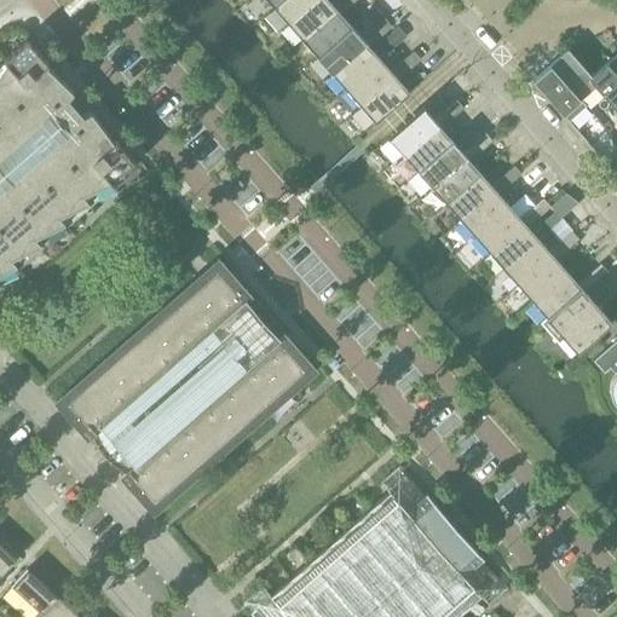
[(284,0),(275,10),(289,26),(317,0),(284,0)]
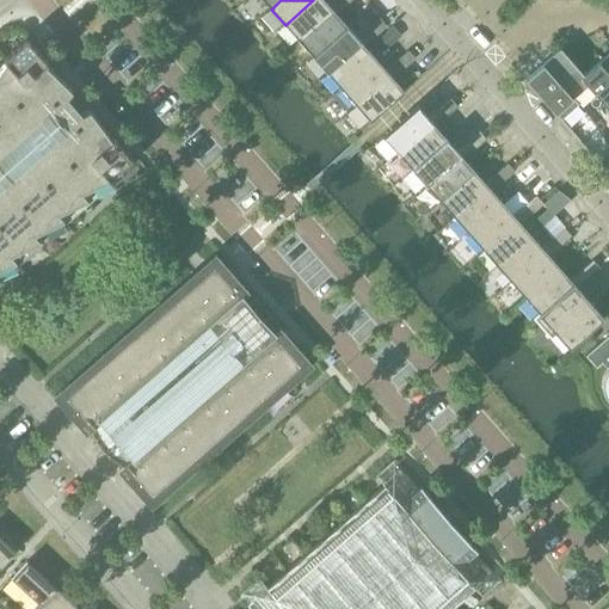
[(334,12),(331,8),(323,0),(313,0),(285,25),(300,42),(334,12)]
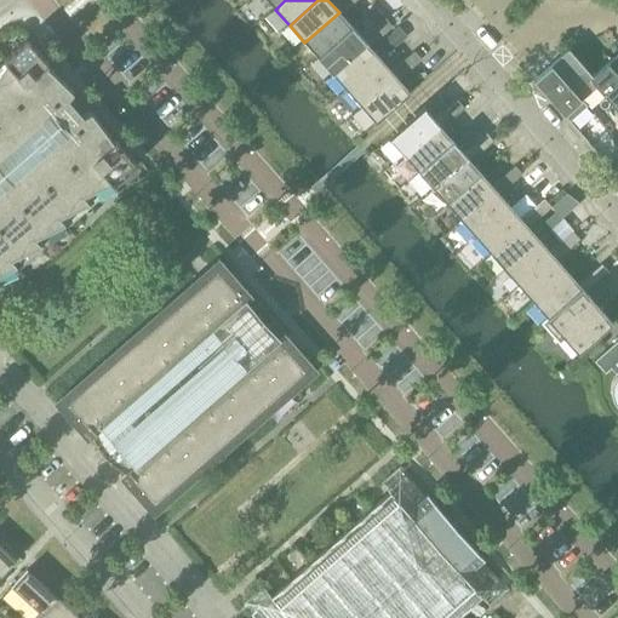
[(342,16),(354,6),(348,0),(344,0),(336,9),(339,12),(342,16)]
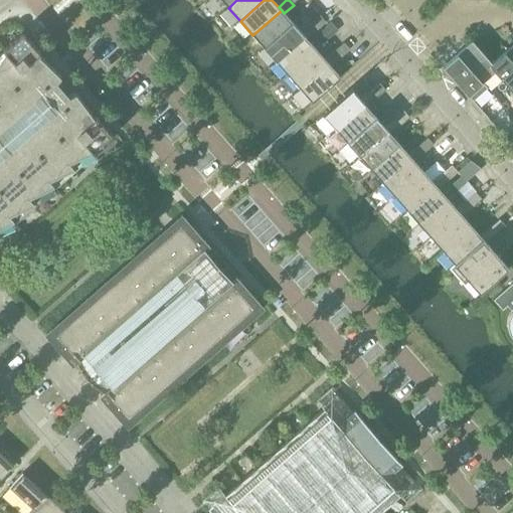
[(252,35),(265,49),(293,24),(284,13),(282,10),(252,35)]
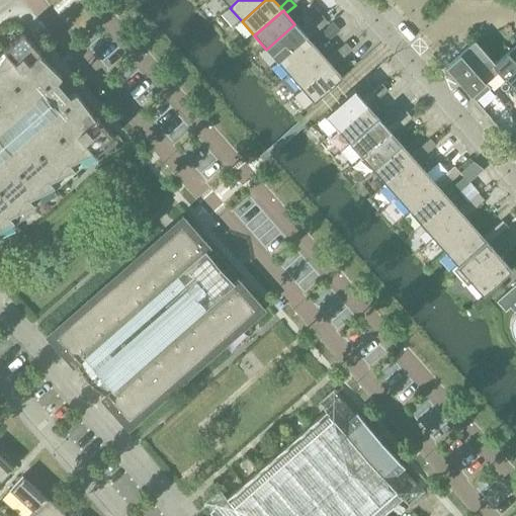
[(323,17),(314,26),(320,32),(329,24),(323,17)]
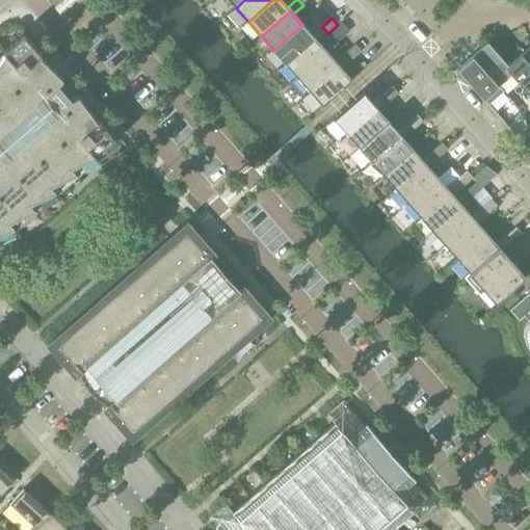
[(315,38),(312,35),(302,25),(273,51),(286,64),(315,38)]
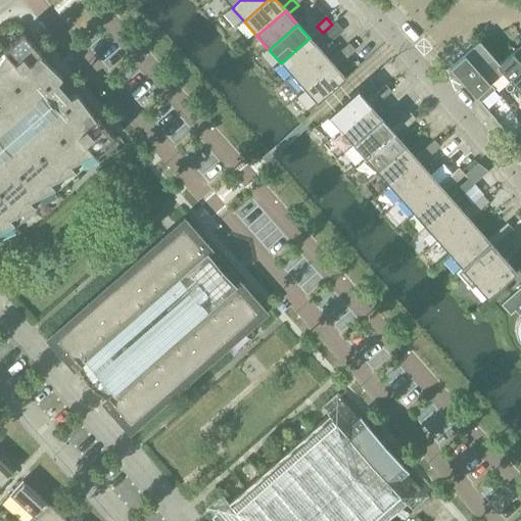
[(337,26),(327,34),(334,42),(344,33),(337,26)]
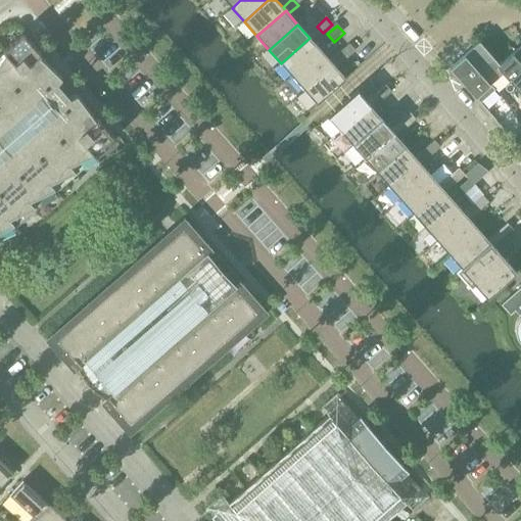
[(306,35),(310,38),(313,42),(323,33),(317,27),(306,35)]
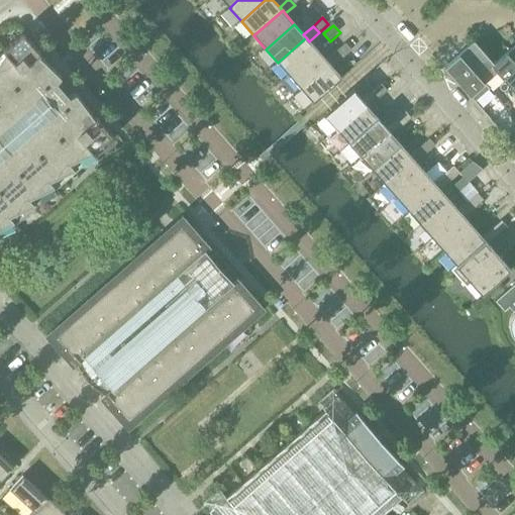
[(93,151),(96,155),(115,138),(96,118),(94,119),(75,94),(53,107),(44,98),(61,79),(37,56),(39,55),(24,34),(4,52),(7,55),(0,66),(0,228),(13,222),(14,224),(16,223),(9,215),(33,205),(35,207),(36,206),(29,198),(53,188),(56,189),(57,188),(48,181),(73,170),(75,172),(77,171),(69,163),(93,151)]
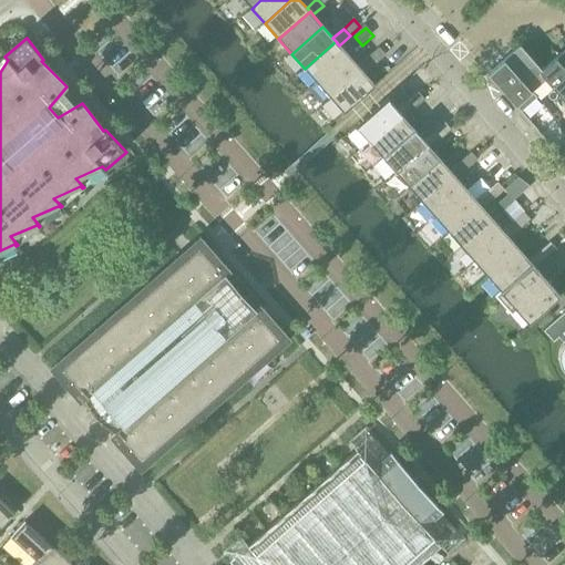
[(336,41),(305,69),(318,84),(349,57),(339,45),(336,41)]
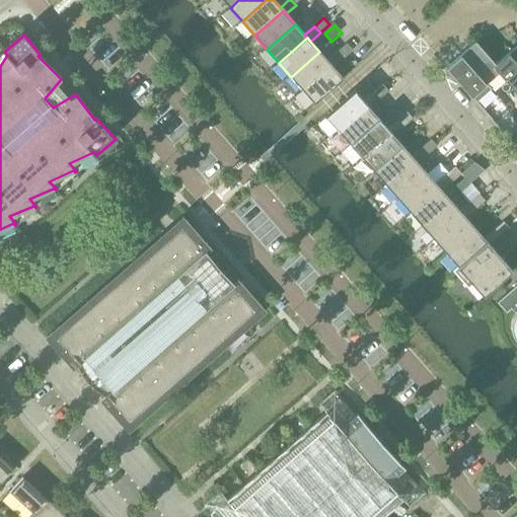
[(476,43),(461,56),(487,85),(500,73),(501,73),(495,66),(497,65),(476,43)]
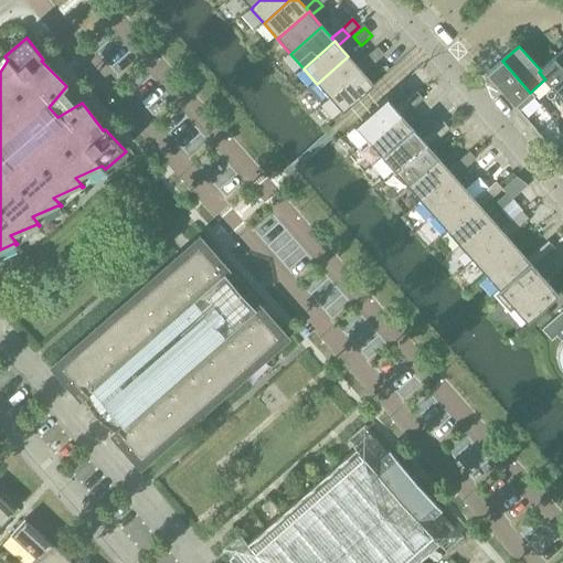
[(379,49),(369,59),(375,66),(385,56),(379,49)]
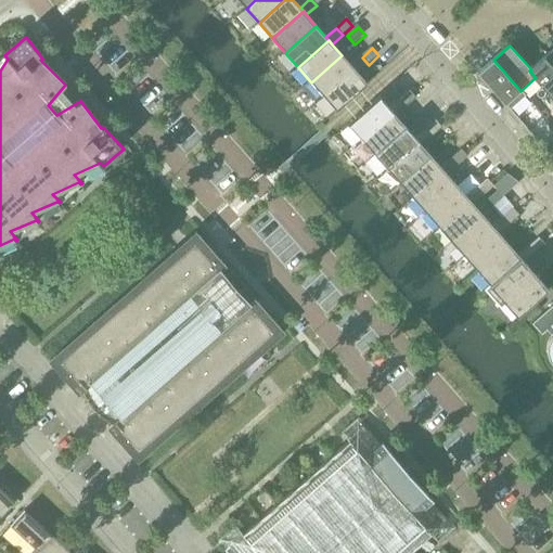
[(351,66),(342,55),(311,82),(324,97),(355,69),(351,66)]
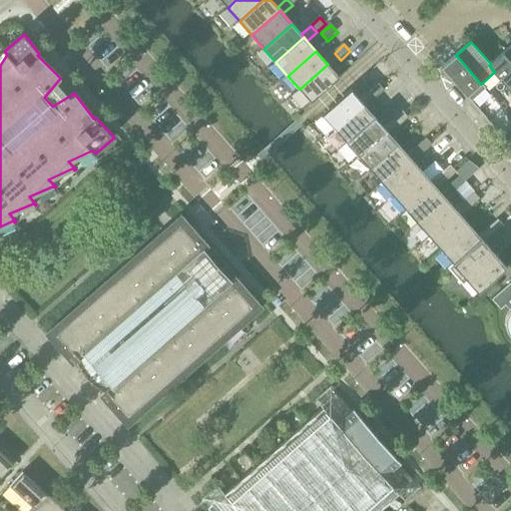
[(325,61),(328,64),(331,68),(341,60),(335,53),(325,61)]
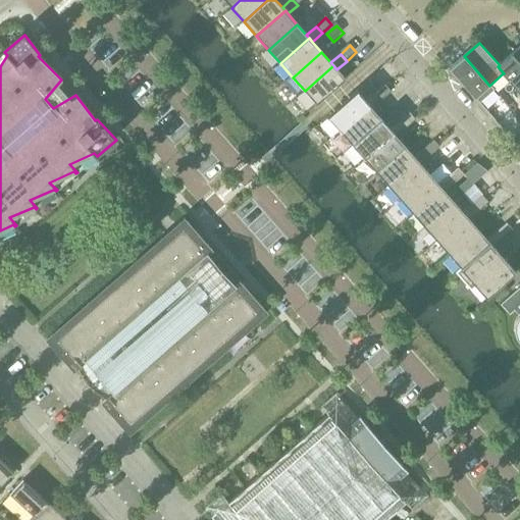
[(504,73),(503,73),(519,93),(519,63),(512,54),(500,65),(498,66),(504,73)]
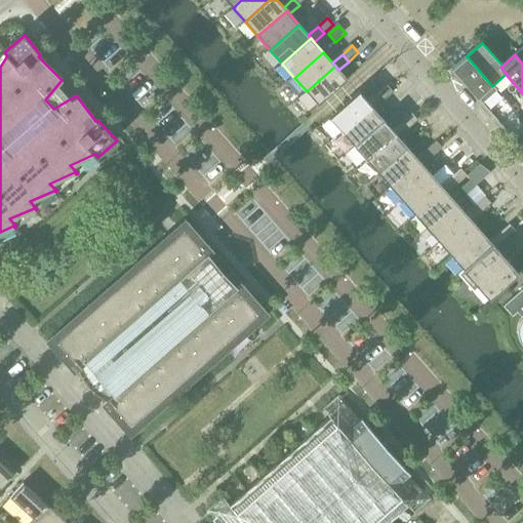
[(492,86),(467,56),(452,69),(484,105),(498,92),(492,86)]
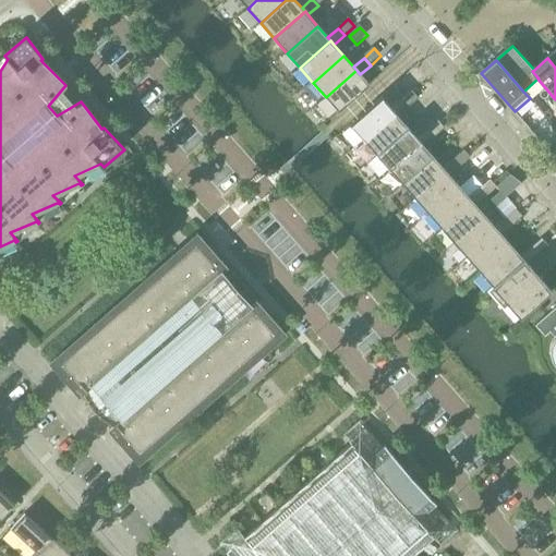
[(369,84),(360,74),(357,70),(326,97),(338,111),(338,112),(339,113),(371,85),(370,84),(369,84)]
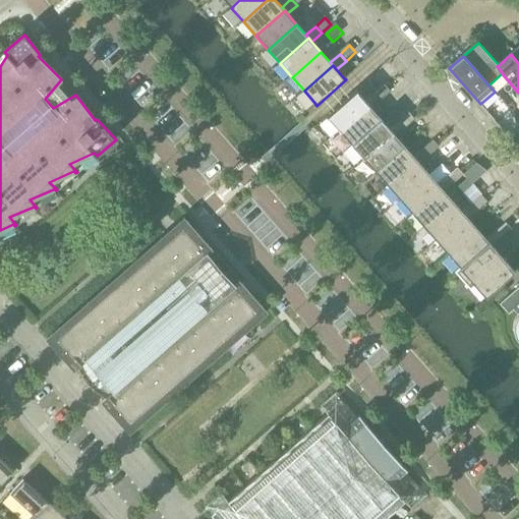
[(376,95),(382,102),(392,94),(386,87),(376,95)]
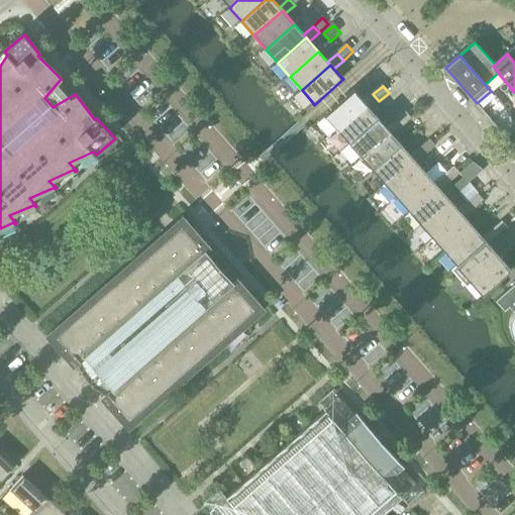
[(355,92),(354,91),(324,117),(325,118),(326,117),(338,131),(367,106),(364,103),(354,93),(355,92)]
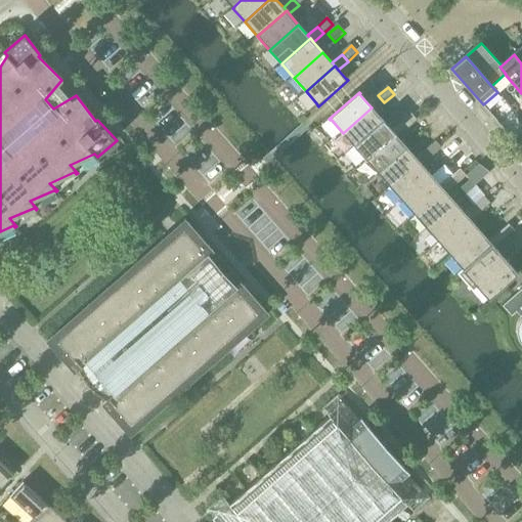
[(368,104),(372,107),(375,111),(384,102),(378,95),(368,104)]
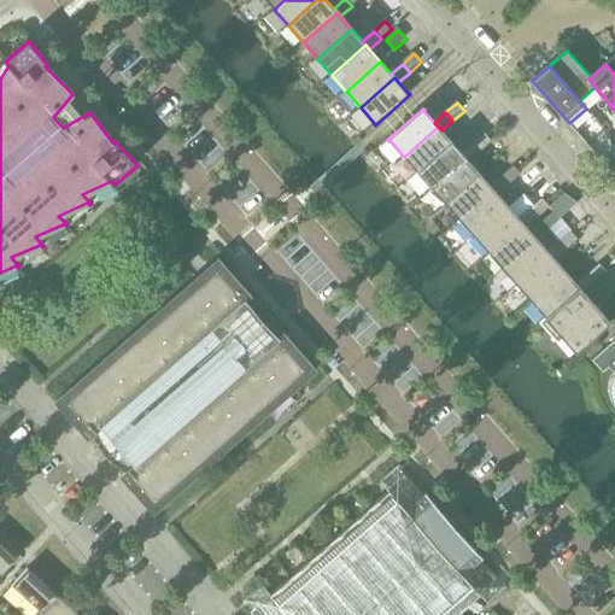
[(452,142),(441,130),(438,127),(404,157),(417,173),(452,142)]
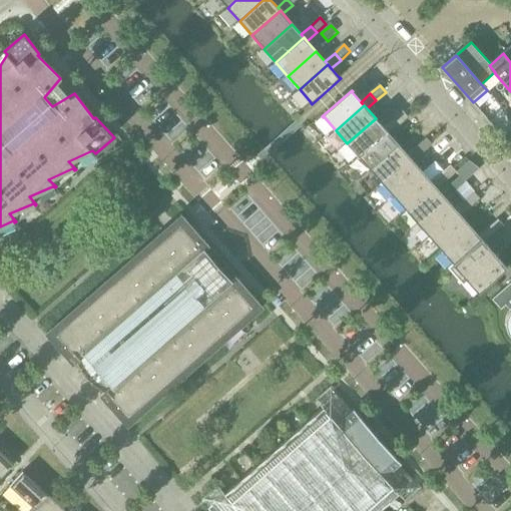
[(394,120),(400,127),(409,119),(404,112),(394,120)]
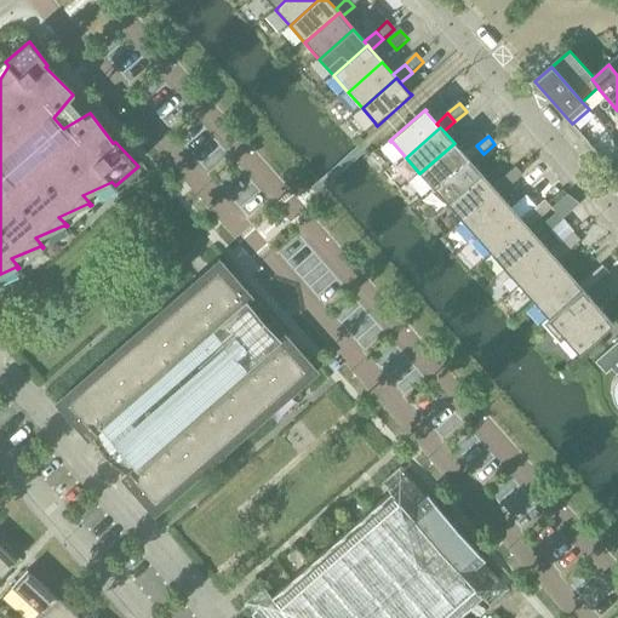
[(469,160),(465,156),(455,143),(419,173),(410,183),(416,190),(423,199),(433,189),(434,190),(469,160)]
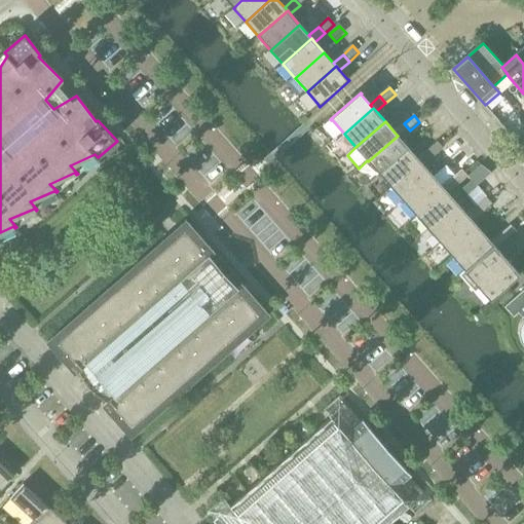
[(395,133),(398,136),(401,139),(410,131),(404,123),(395,133)]
